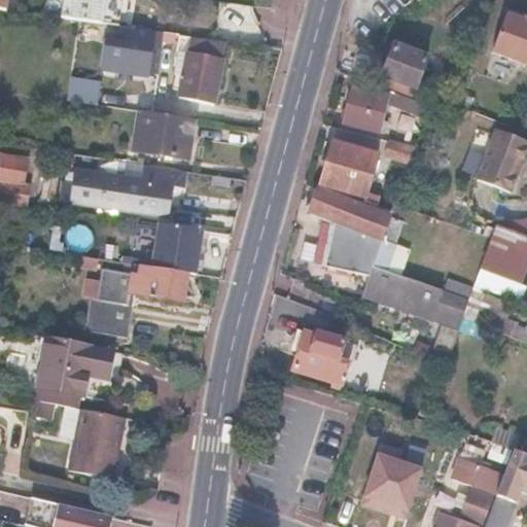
[(133,0),(64,0),(62,18),(130,27),(133,0)]
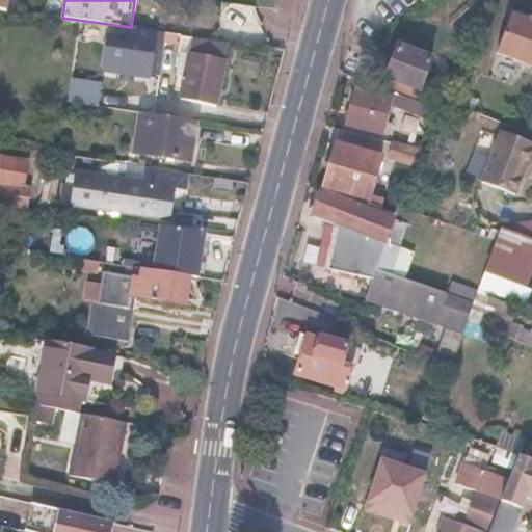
[(529,22),(511,16),(496,55),(531,68),(531,18),(529,22)]
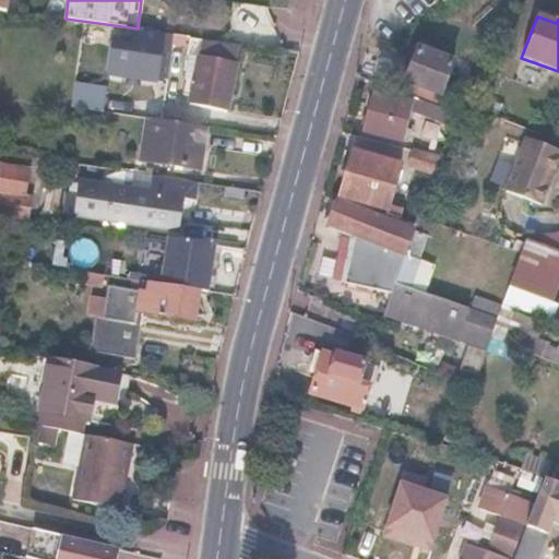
[(167,47),(127,42),(122,73),(169,81),(171,67),(164,67),(167,47)]
